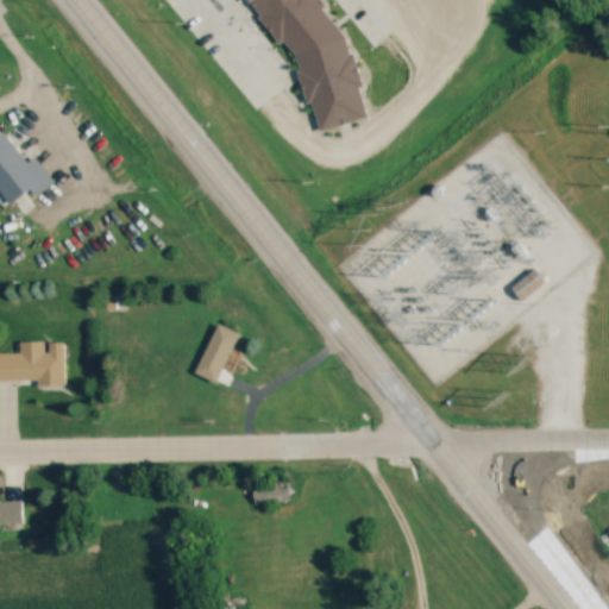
[(546,281),(535,268),(514,287),(525,300),(546,281)]
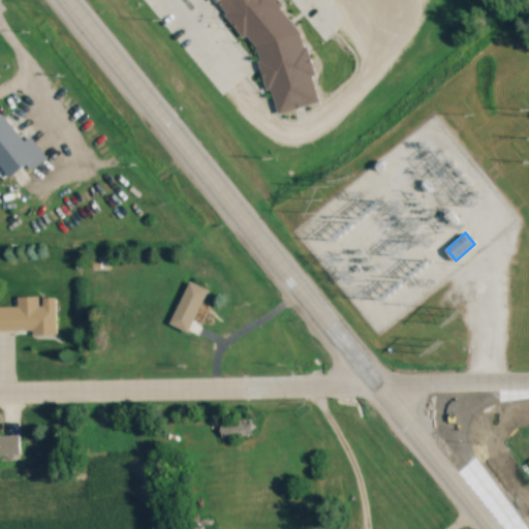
[(208,288),(189,280),(172,324),(190,333),(208,288)]
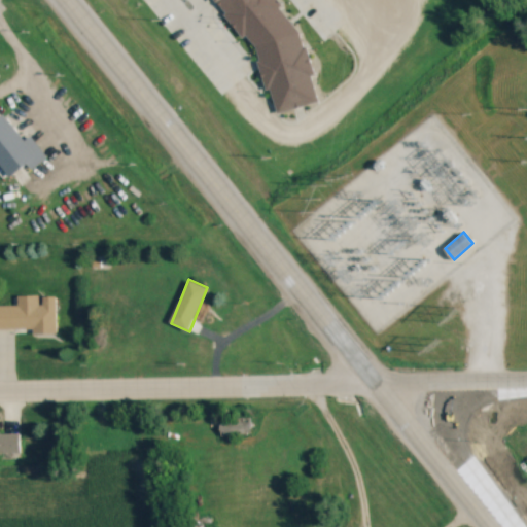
[(0,328),(33,328),(33,334),(57,334),(57,294),(19,294),(19,306),(0,305),(0,328)]
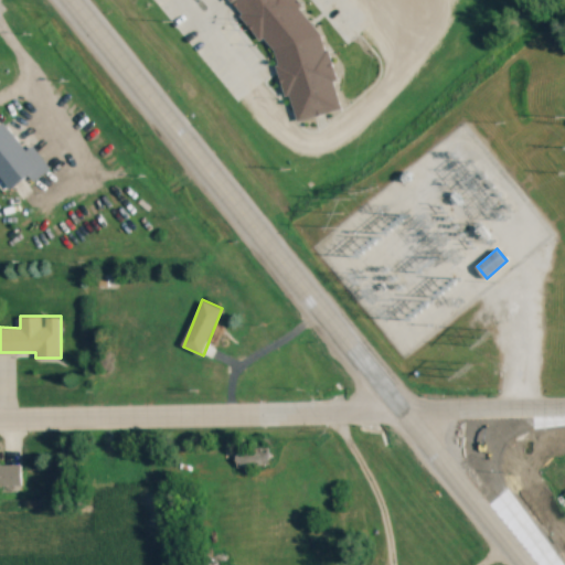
[(268,451),(236,451),(236,468),(268,468),(268,451)]
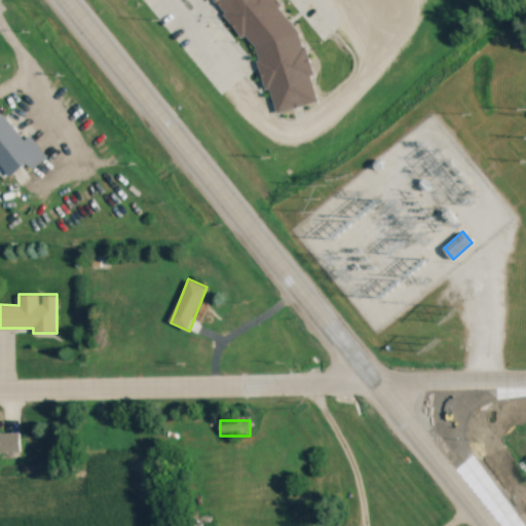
[(21,434),(0,433),(0,452),(21,452),(21,434)]
